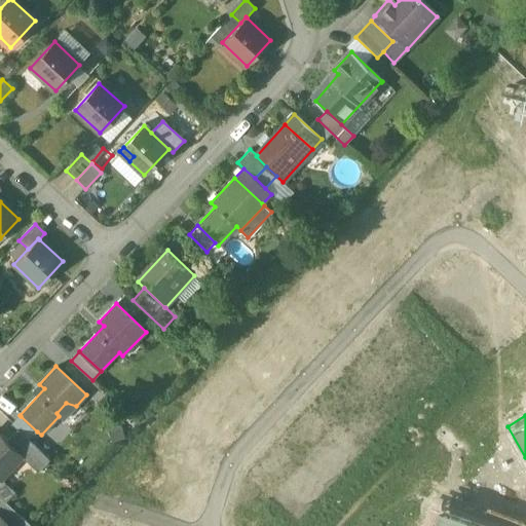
[(37,431),(21,416),(13,424),(19,428),(29,439),(37,431)]
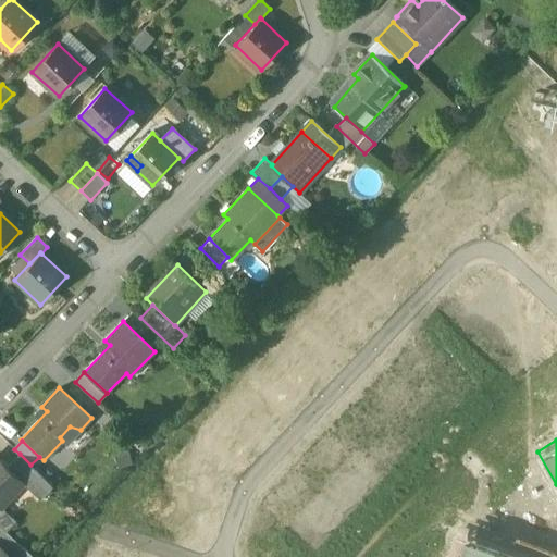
[(31,465),(20,454),(8,466),(24,481),(23,482),(40,498),(52,485),(31,465)]
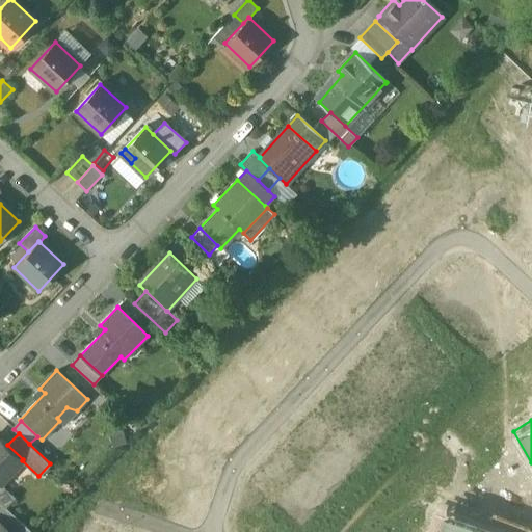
[(0,483),(22,460),(23,459),(7,445),(0,437),(0,483)]
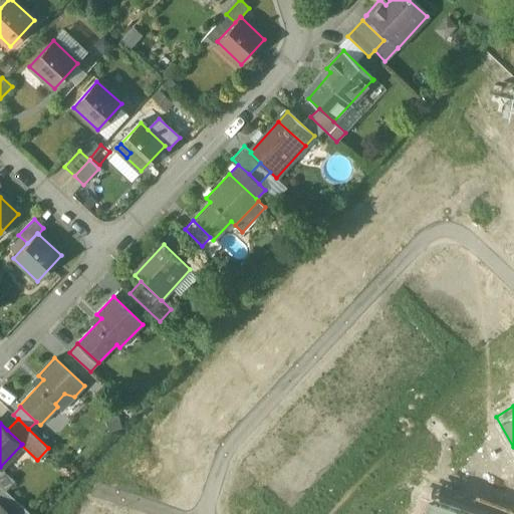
[(13,479),(0,467),(0,484),(4,489),(13,479)]
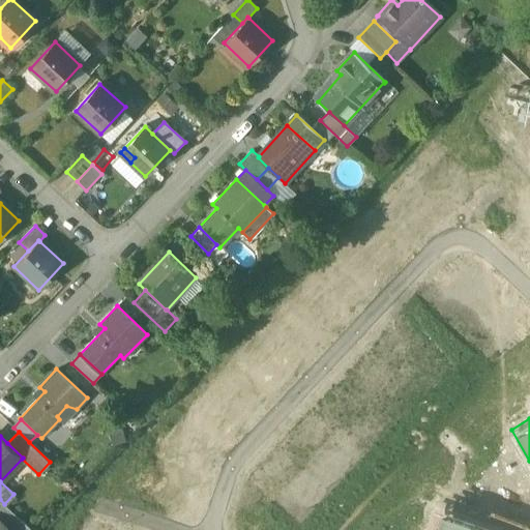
[(32,529),(4,504),(0,507),(0,518),(12,529),(32,529)]
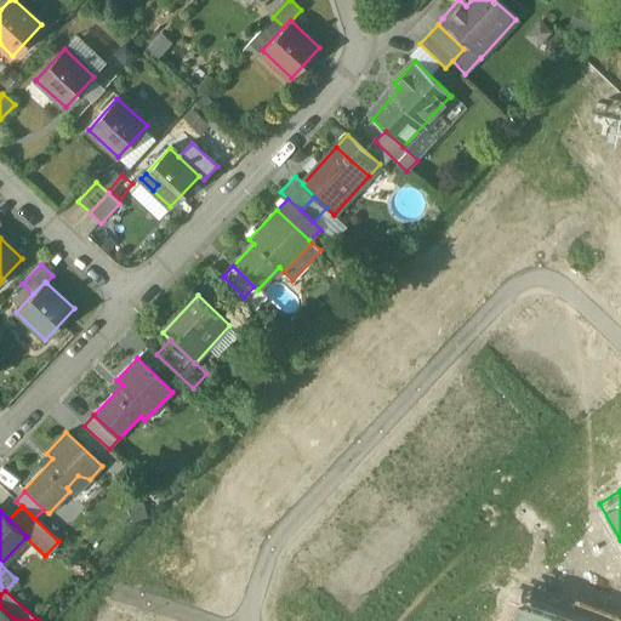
[(507,620),(586,620),(587,620),(516,598),(507,620)]
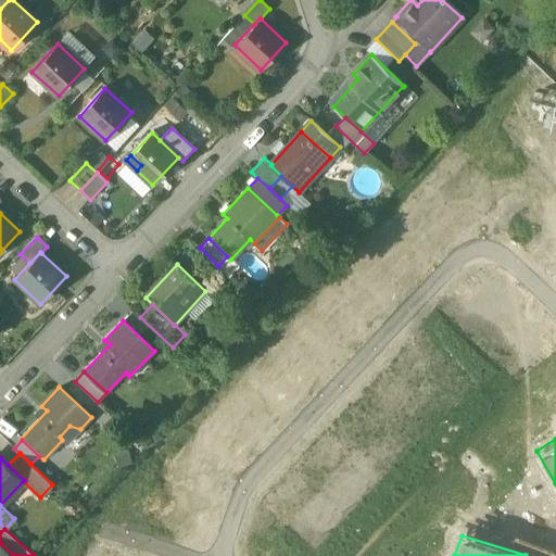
[(13,555),(0,543),(0,555),(13,555)]
